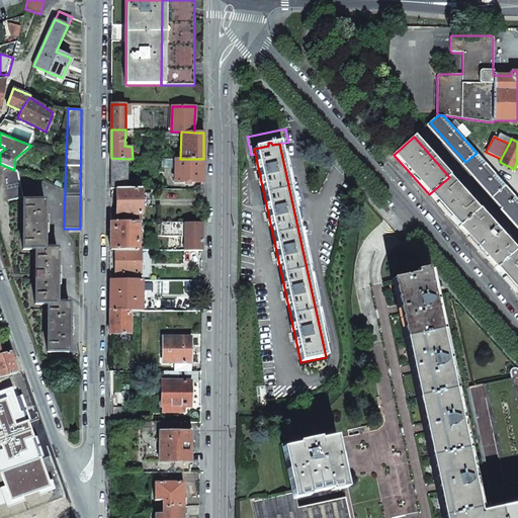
[(477,153),(465,162),(494,195),(505,185),(477,153)]
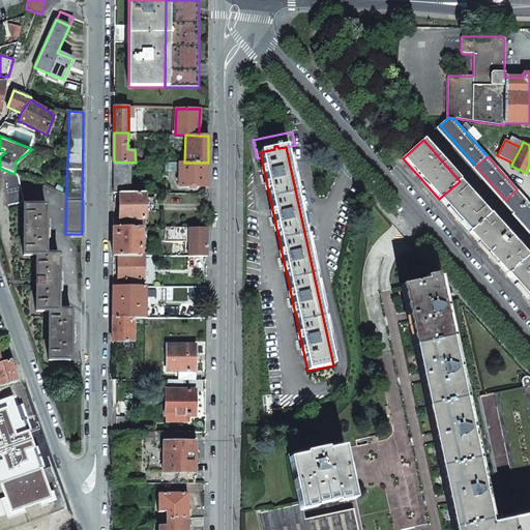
[(114,162),(113,194),(119,194),(130,194),(131,163),(114,162)]
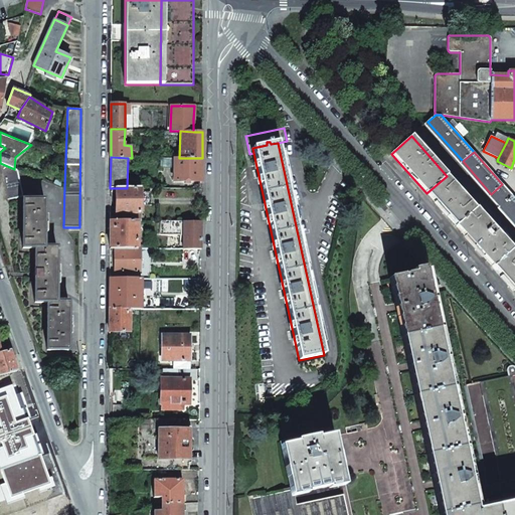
[(174,158),(174,181),(202,182),(202,158),(179,158),(174,158)]
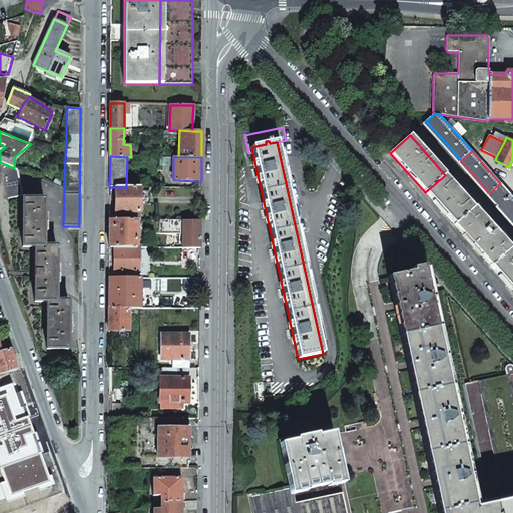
[(0,162),(8,199),(23,196),(17,169),(14,168),(0,162)]
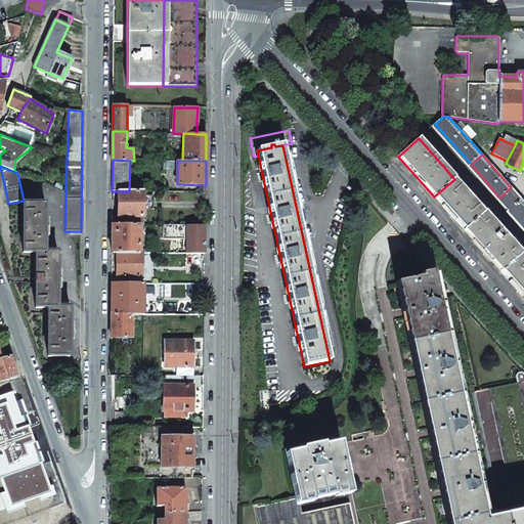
[(454,179),(434,197),(464,229),(484,212),(454,179)]
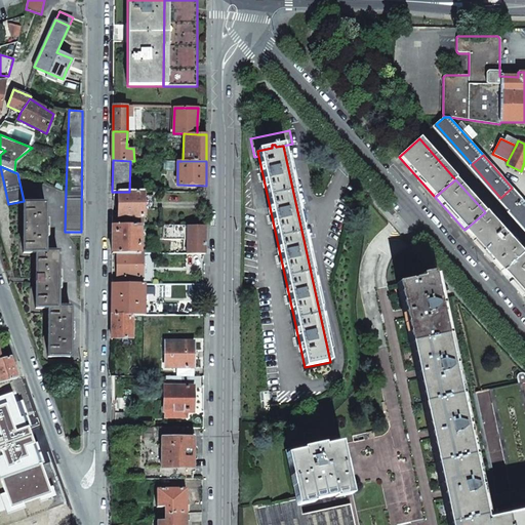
[(524,202),(512,188),(500,198),(524,224),(524,202)]
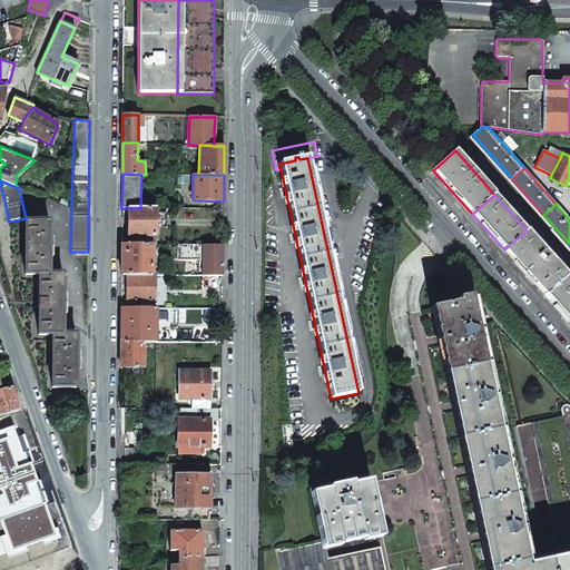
[(128,208),(128,236),(156,236),(157,208),(140,208),(128,208)]
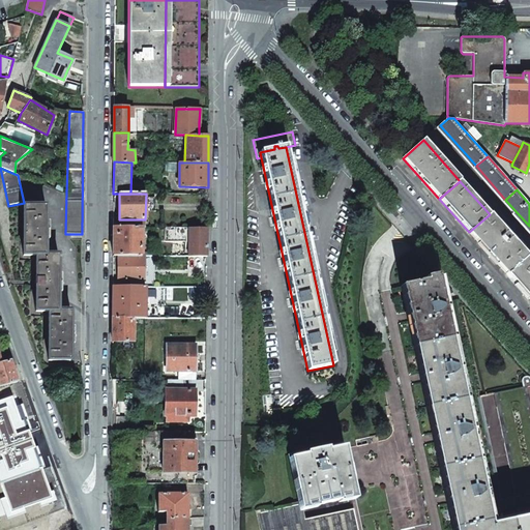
[(24,206),(24,256),(36,256),(36,312),(49,311),(49,360),(70,360),(70,311),(58,311),(59,255),(46,255),(46,206),(24,206)]
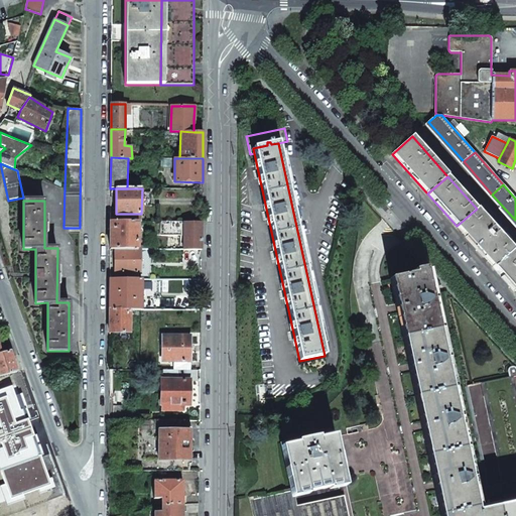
[(477,209),(457,226),(493,267),(513,250),(477,209)]
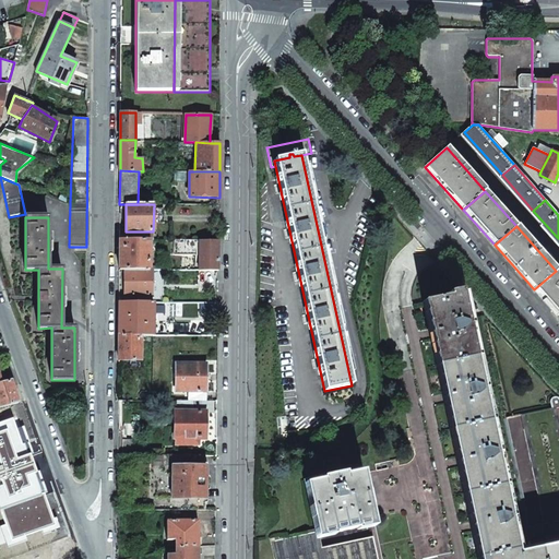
[(119,254),(119,269),(125,269),(150,270),(150,240),(119,239),(119,254)]
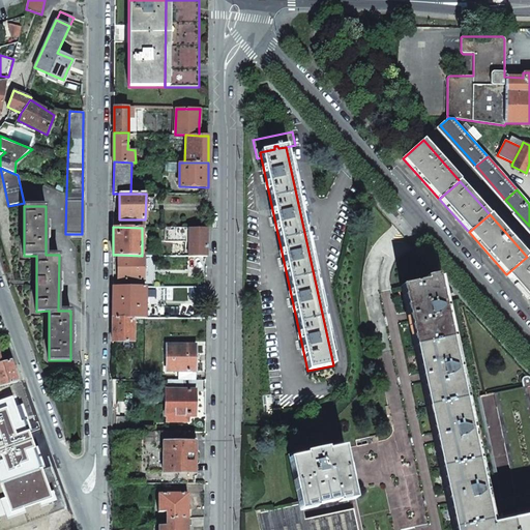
[(165,228),(165,241),(189,241),(189,228),(165,228)]
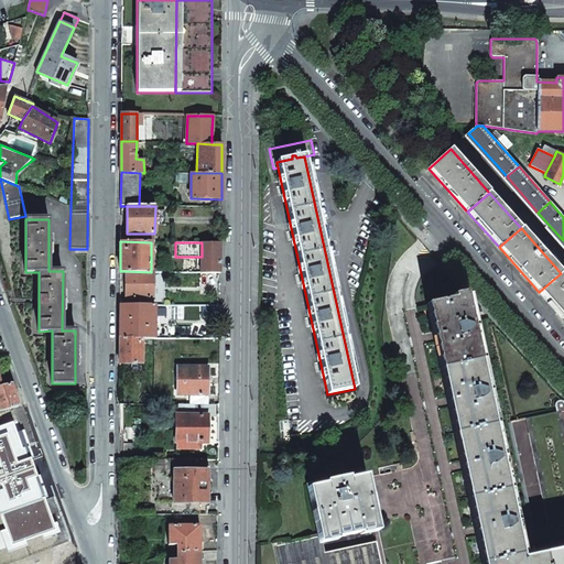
[(202,257),(202,272),(220,272),(220,258),(220,242),(202,242),(202,257)]
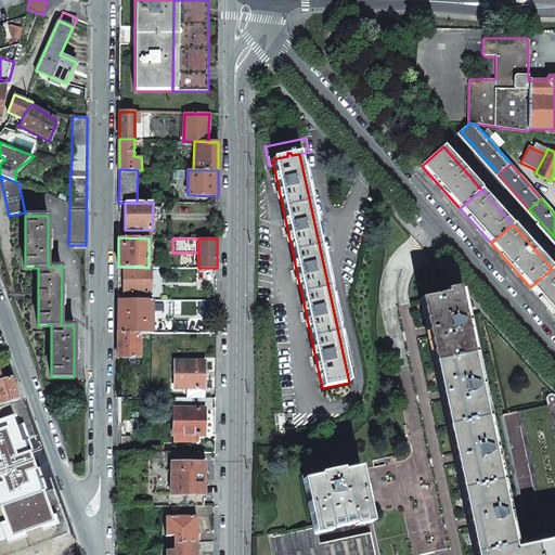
[(124,267),(124,293),(150,294),(151,268),(149,268),(124,267)]
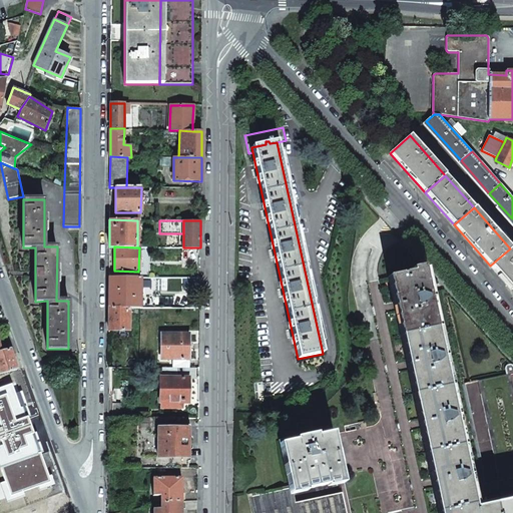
[(512,250),(510,248),(490,266),(512,292),(512,250)]
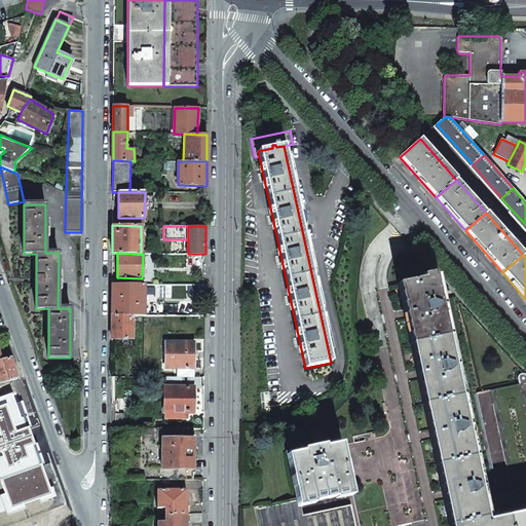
[(452,525),(525,525),(525,512),(486,520),(482,499),(460,397),(434,276),(401,284),(452,525)]
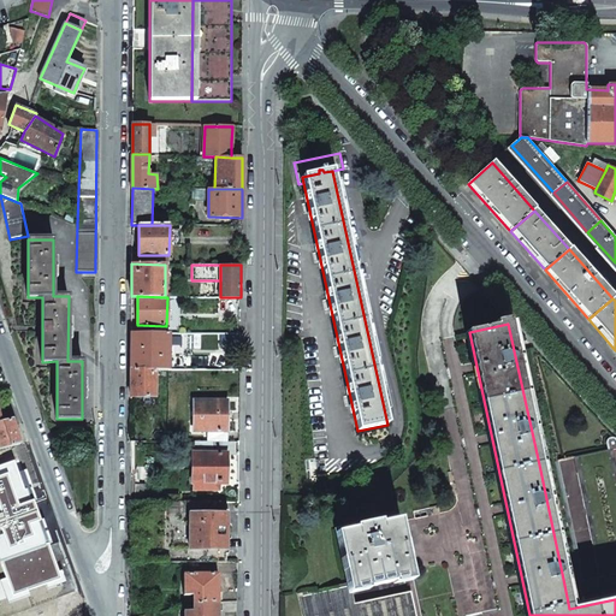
[(131,332),(131,368),(155,369),(169,369),(169,332),(167,333),(137,332),(131,332)]
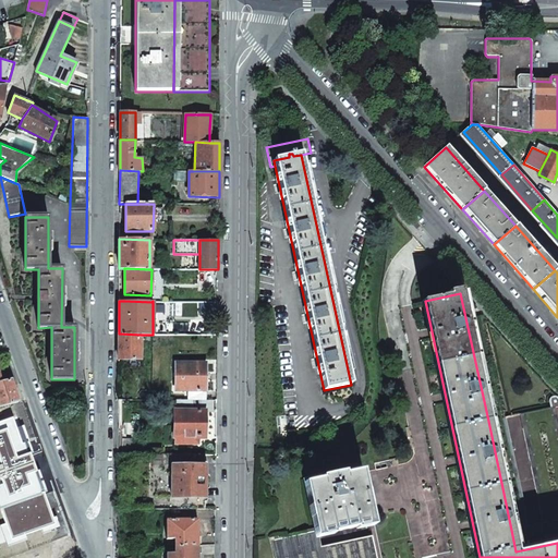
[(119,334),(118,360),(130,360),(141,360),(141,335),(119,334)]
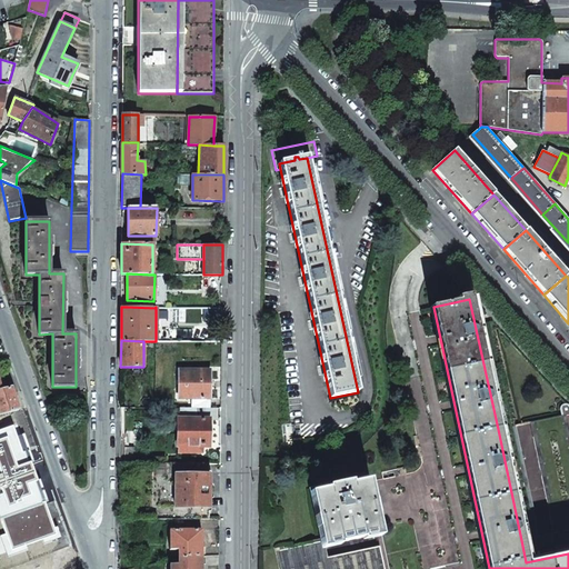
[(179,369),(179,398),(192,398),(210,398),(210,383),(210,370),(179,369)]
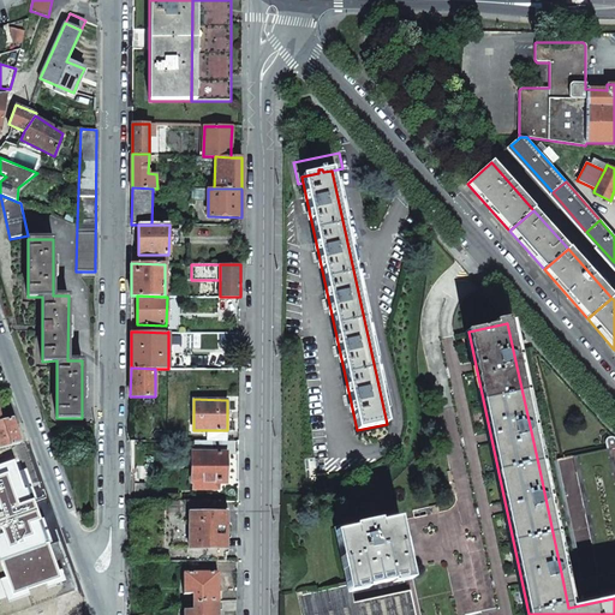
[(0,447),(0,448),(21,443),(16,431),(12,418),(0,421),(0,447)]
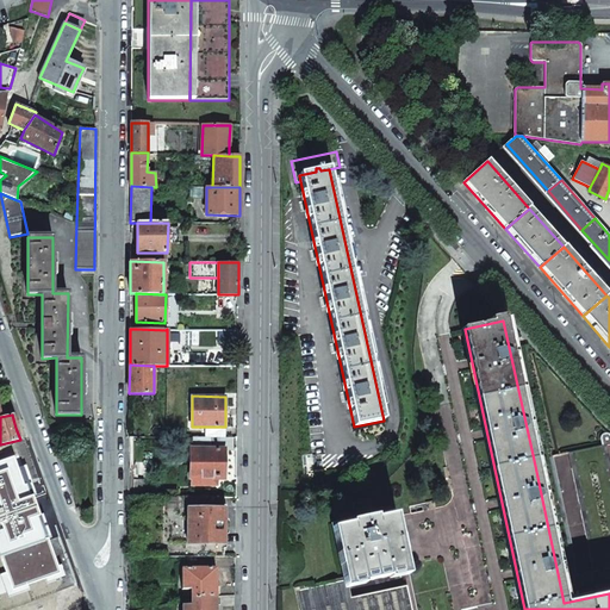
[(206,427),(205,437),(225,437),(225,427),(206,427)]
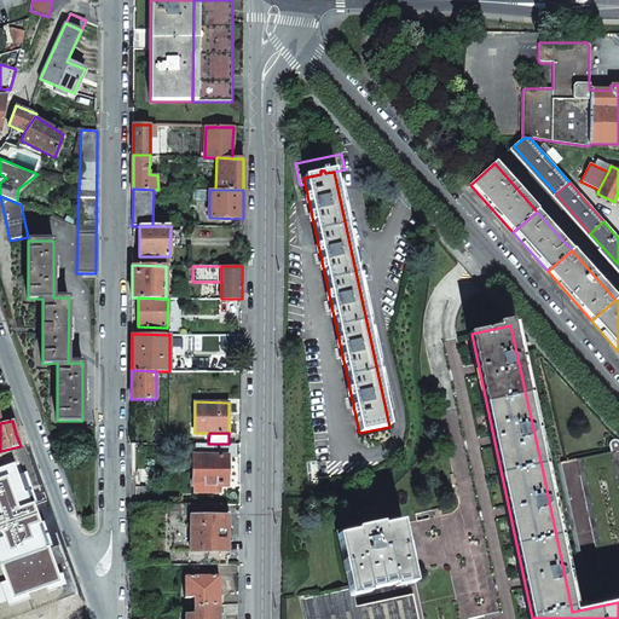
[(194,444),(194,456),(229,456),(229,444),(208,444),(194,444)]
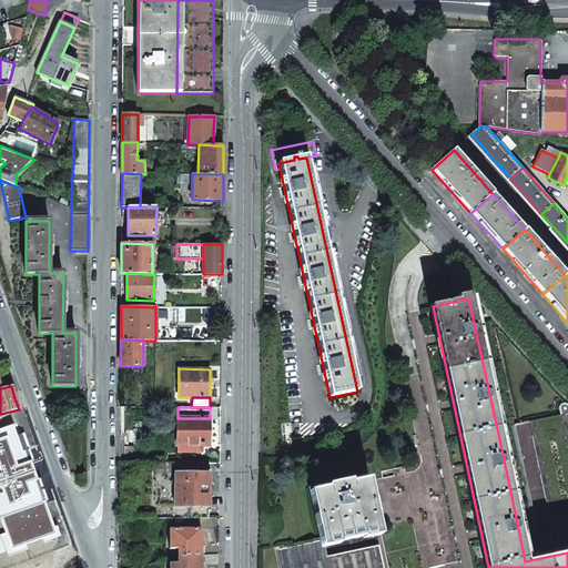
[(529,422),(553,531),(567,527),(567,425),(566,414),(529,422)]
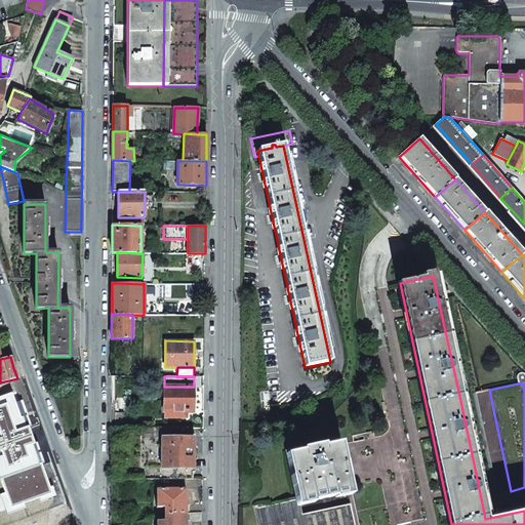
[(164,387),(164,416),(187,416),(187,410),(194,410),(194,387),(164,387)]
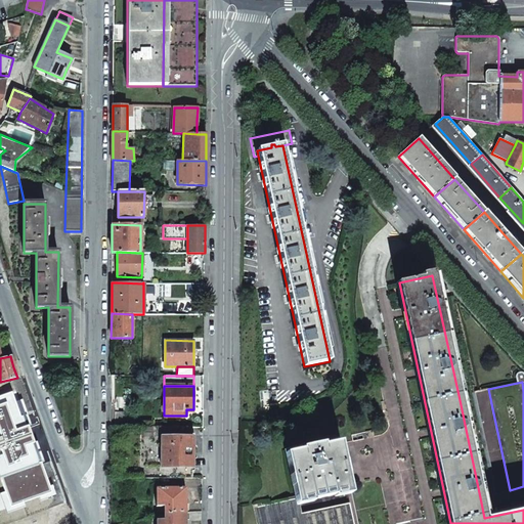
[(12,392),(0,396),(0,476),(5,492),(1,493),(7,514),(26,508),(24,503),(39,497),(41,501),(56,496),(52,486),(49,487),(32,434),(29,426),(31,425),(23,400),(15,402),(12,392)]
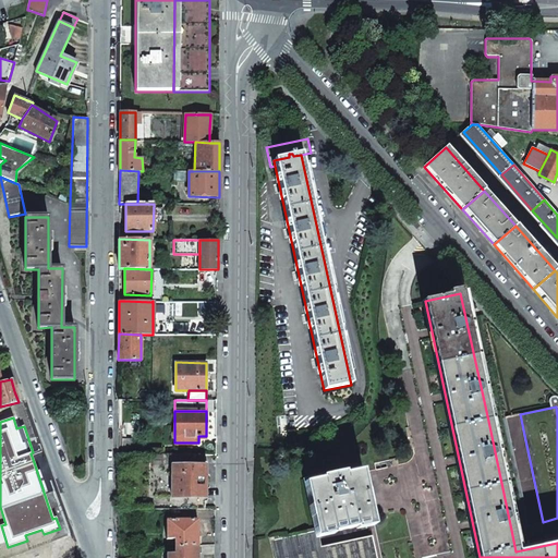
[(488,421),(511,530),(529,525),(506,417),(488,421)]
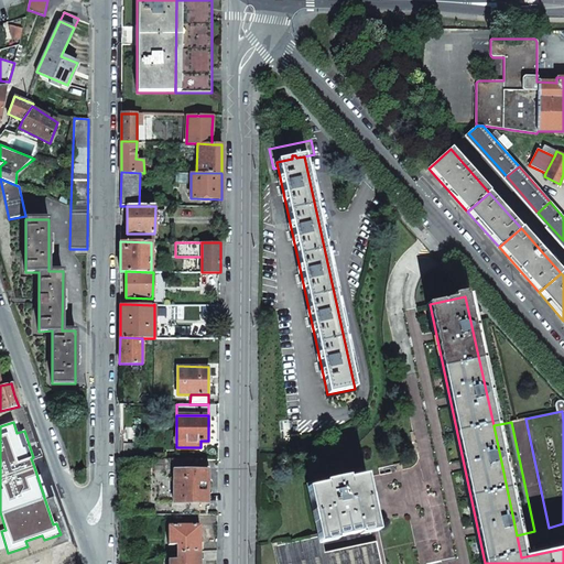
[(123,443),(123,459),(133,459),(133,443),(123,443)]
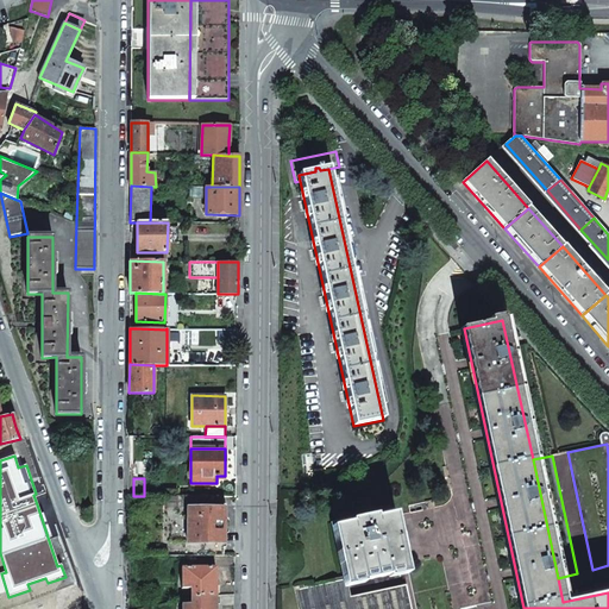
[(164,496),(164,556),(224,556),(224,545),(188,545),(188,508),(224,508),(224,497),(164,496)]
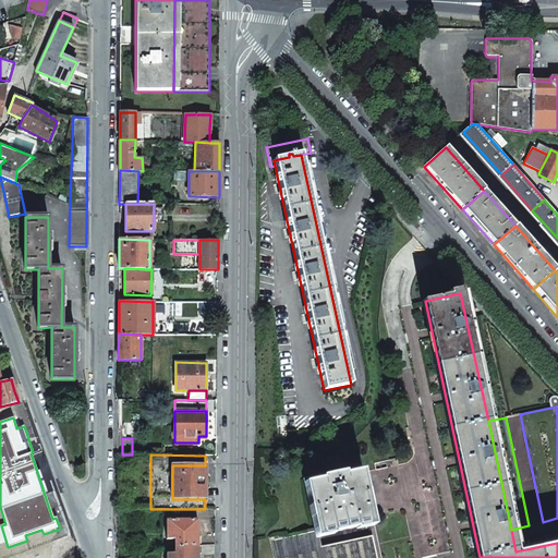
[(172,465),(172,499),(205,499),(205,465),(172,465)]
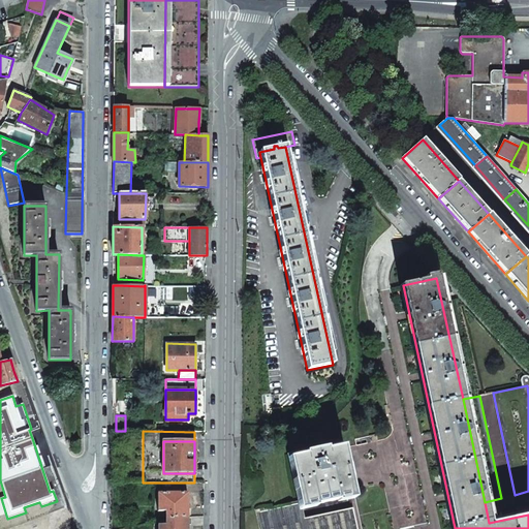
[(340,448),(293,459),(302,503),(349,493),(340,448)]
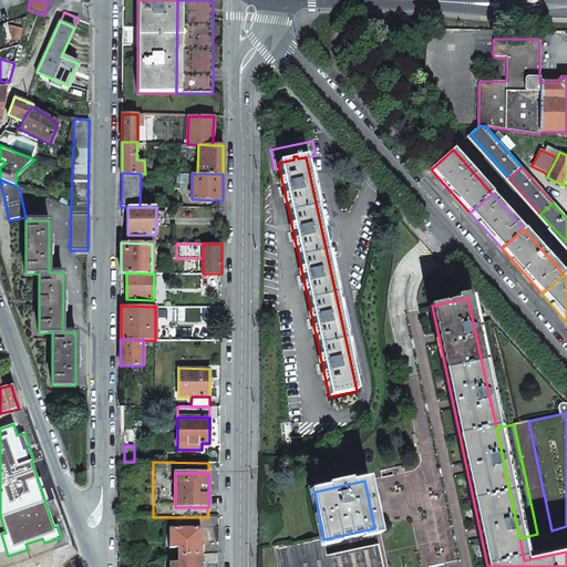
[(178,546),(178,554),(202,554),(202,540),(202,527),(169,526),(169,546),(178,546)]
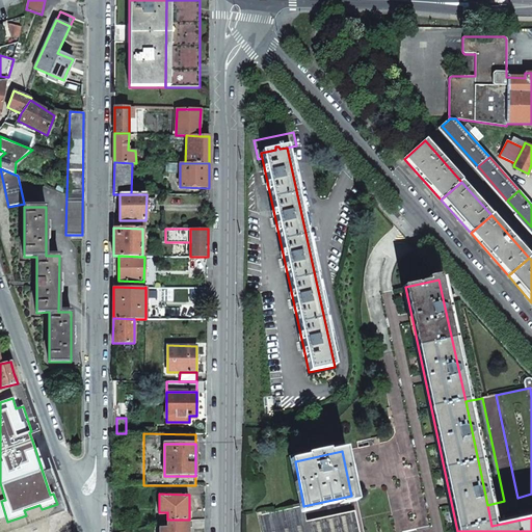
[(487,505),(491,526),(531,517),(531,494),(517,498),(504,501),(487,505)]
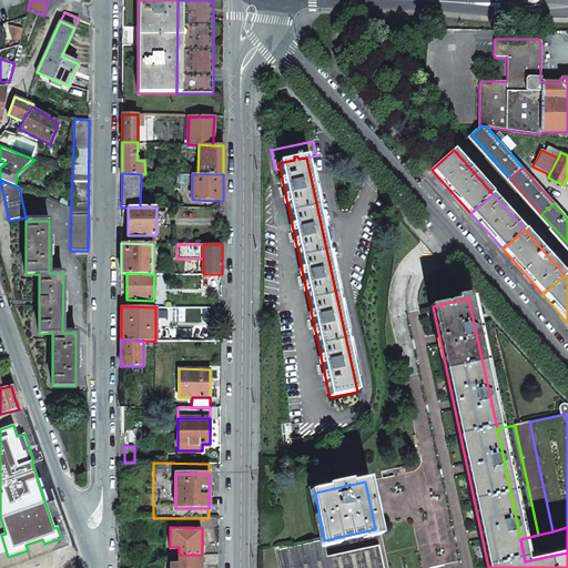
[(275,550),(279,567),(383,567),(375,529),(324,540),(275,550)]
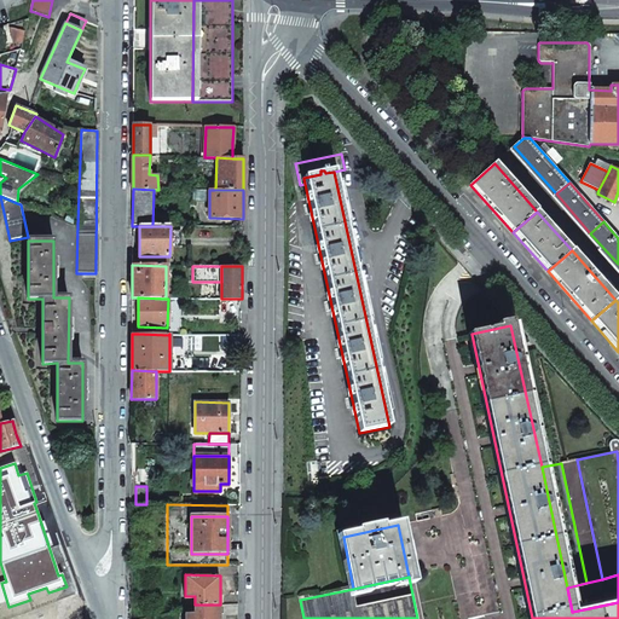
[(184,613),(184,618),(219,618),(220,605),(195,605),(195,613),(184,613)]
